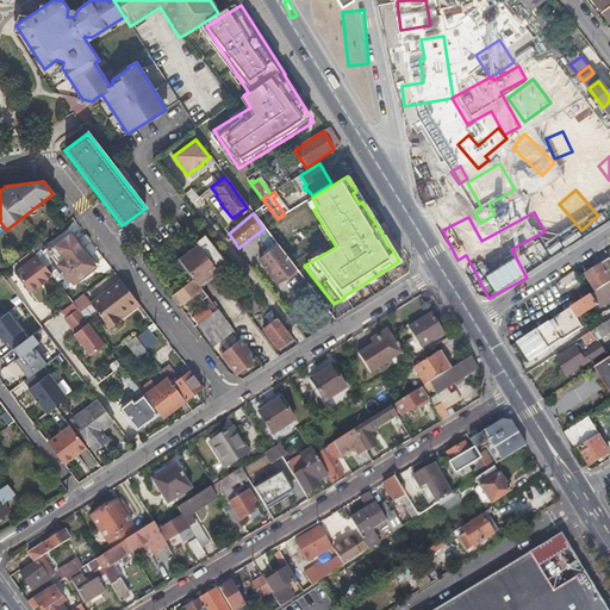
[(206,229),(200,221),(193,225),(199,234),(206,229)]
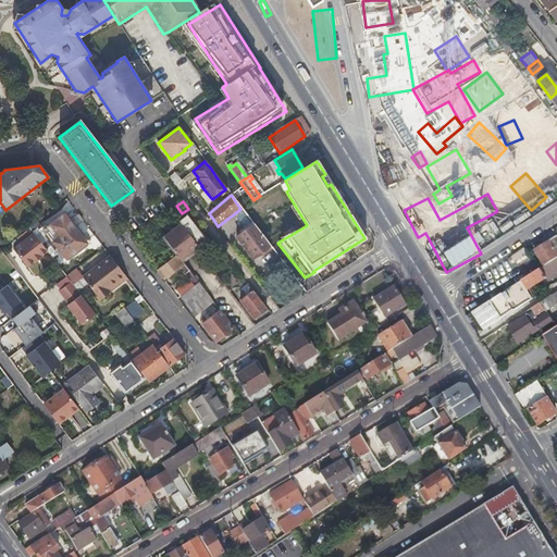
[(86,245),(64,215),(44,231),(65,260),(86,245)]
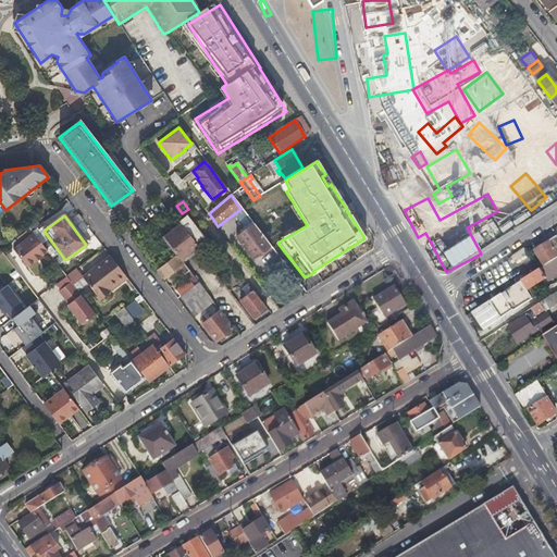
[(176,256),(182,262),(205,245),(202,240),(205,239),(186,217),(160,236),(176,256)]
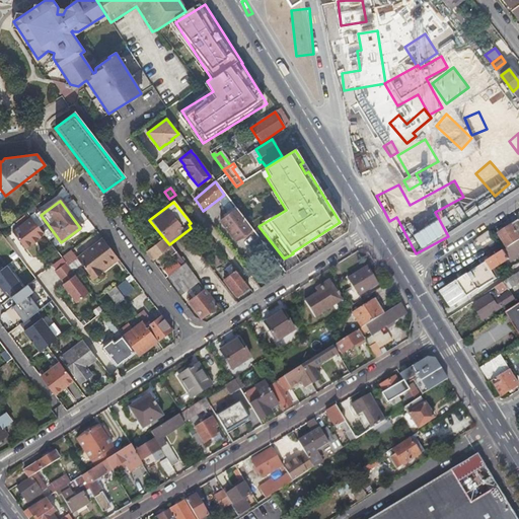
[(242,239),(252,232),(234,208),(224,216),(224,219),(220,222),(234,241),(240,237),(242,239)]
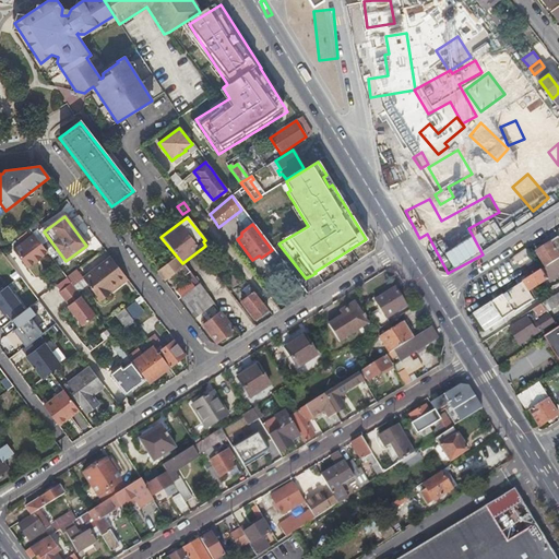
[(38,233),(14,248),(28,270),(52,254),(38,233)]
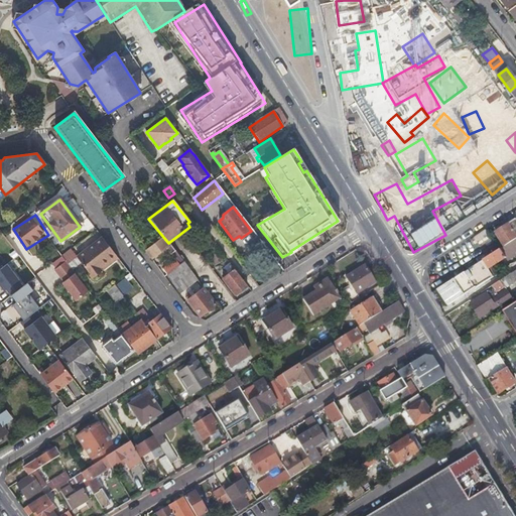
[(515,219),(496,232),(505,246),(515,238),(515,219)]
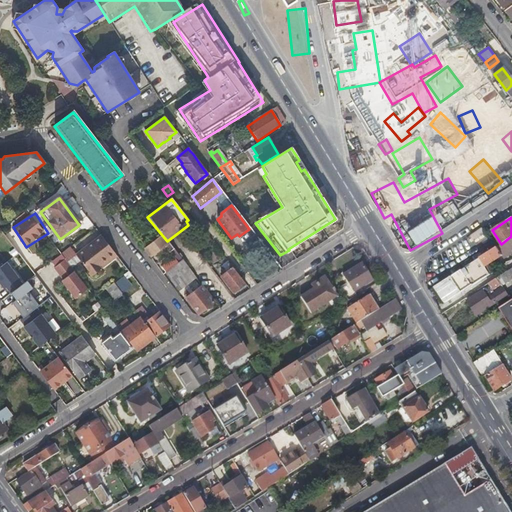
[(142,249),(149,258),(164,246),(173,258),(177,264),(182,260),(167,241),(162,235),(142,249)]
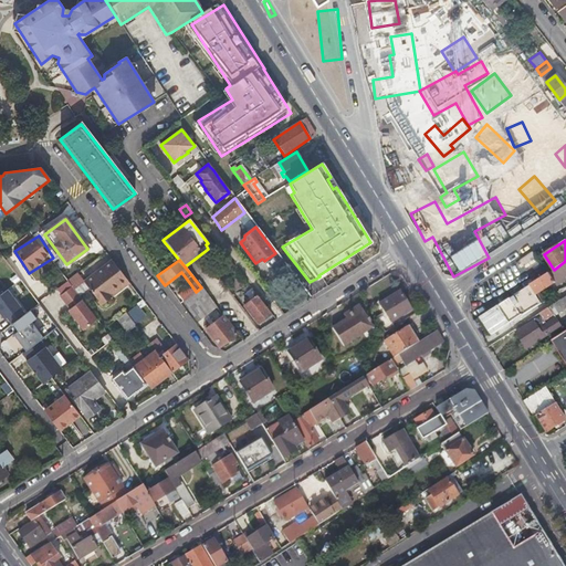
[(216,269),(221,276),(234,268),(229,260),(216,269)]
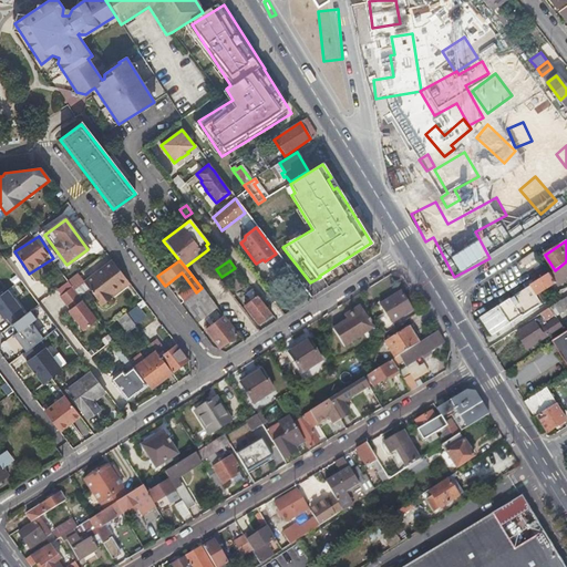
[(127,282),(112,261),(83,282),(89,290),(101,307),(110,299),(107,297),(127,282)]
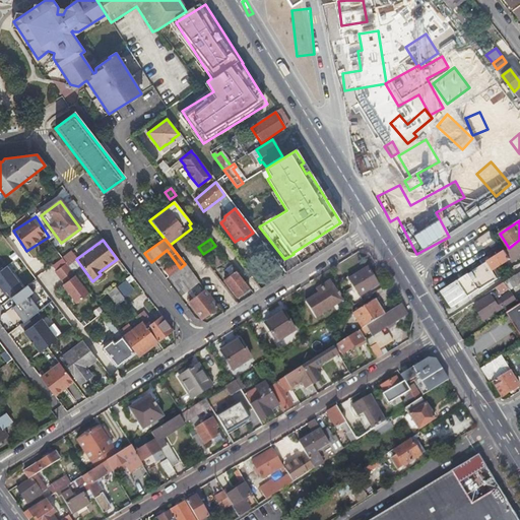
[(494,257),(486,262),(498,279),(501,277),(496,269),(509,260),(511,263),(518,259),(516,256),(519,253),(519,240),(509,248),(502,252),(494,257)]
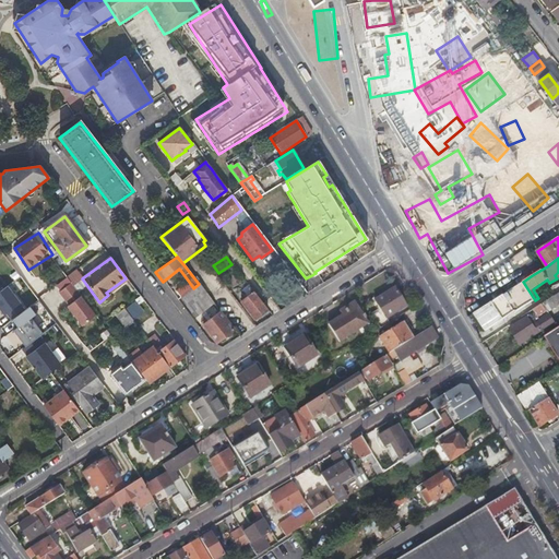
[(539,271),(532,259),(523,264),(531,276),(539,271)]
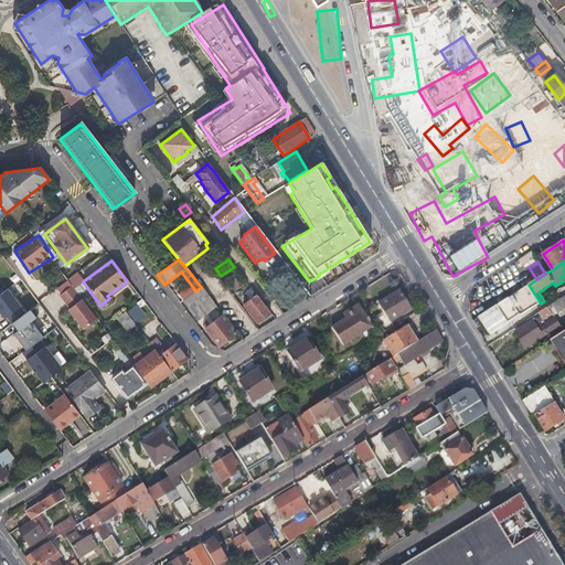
[(83,281),(73,289),(78,296),(88,289),(83,281)]
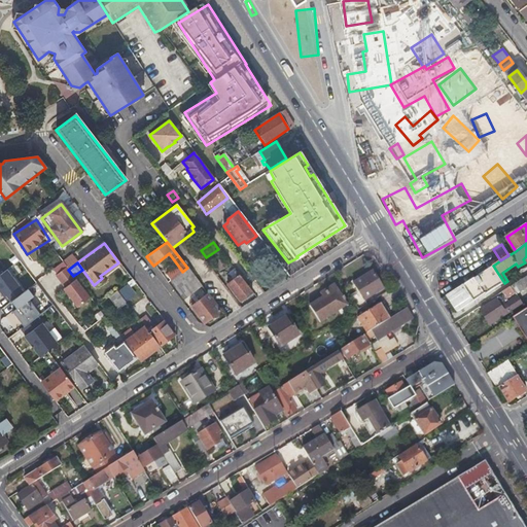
[(120,265),(118,262),(100,276),(102,278),(120,265)]
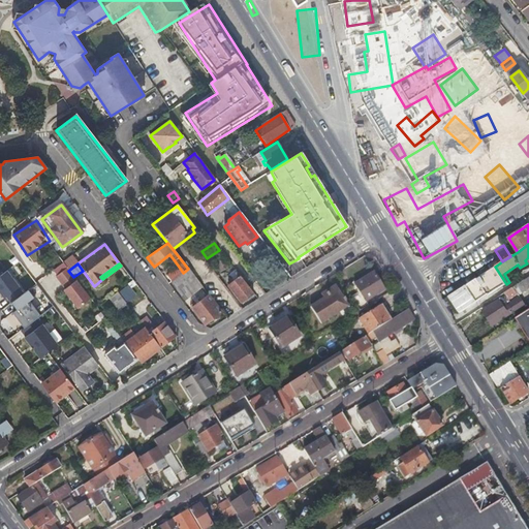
[(167,277),(170,282),(183,273),(179,267),(167,277)]
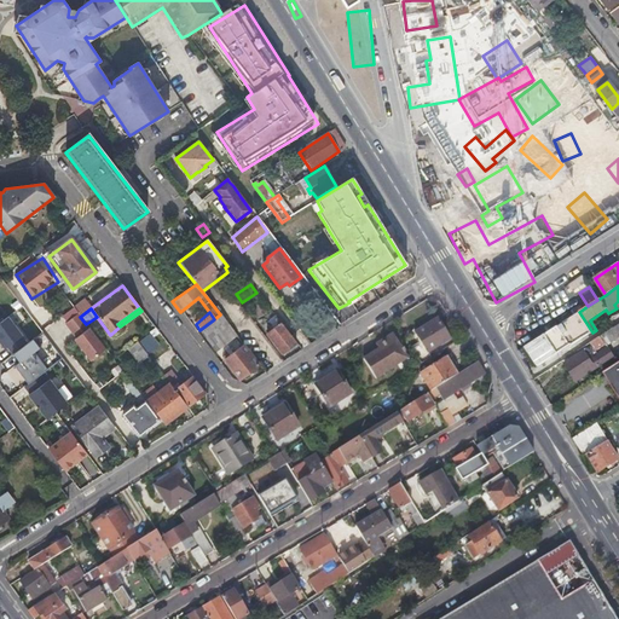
[(579,312),(525,346),(538,366),(557,353),(559,354),(593,333),(579,312)]
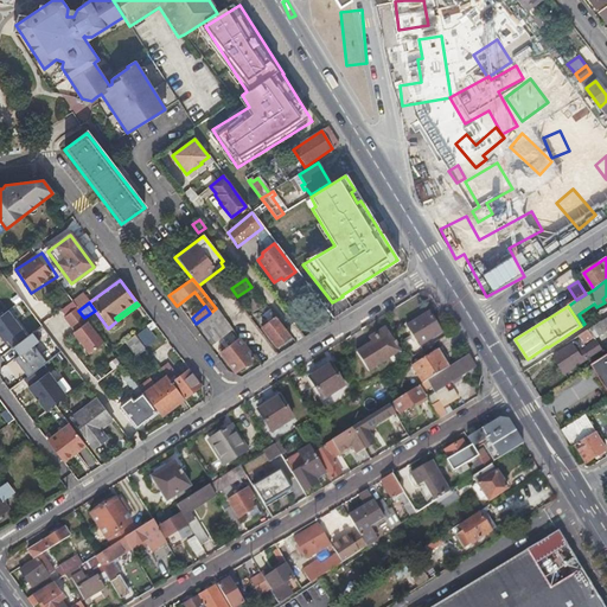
[(212,345),(232,330),(216,308),(210,313),(196,324),(212,345)]
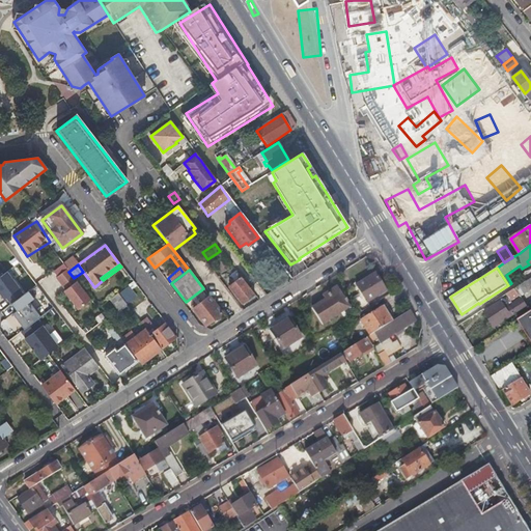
[(8,271),(1,276),(0,273),(0,291),(7,302),(24,290),(8,271)]
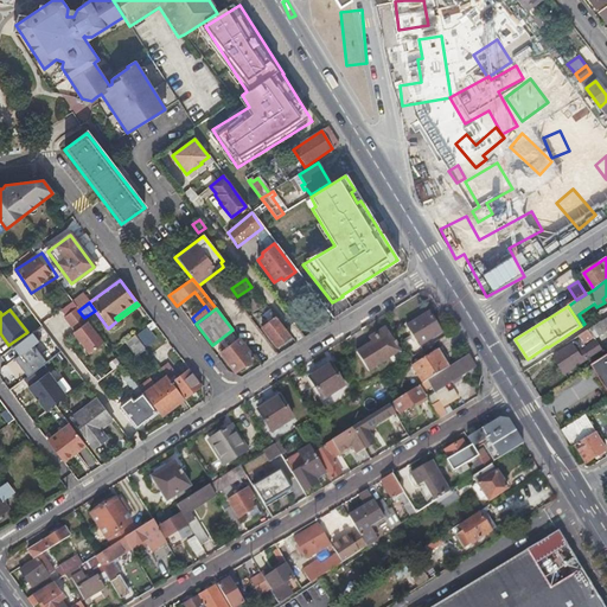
[(276,347),(289,337),(269,310),(259,318),(264,325),(261,328),(276,347)]
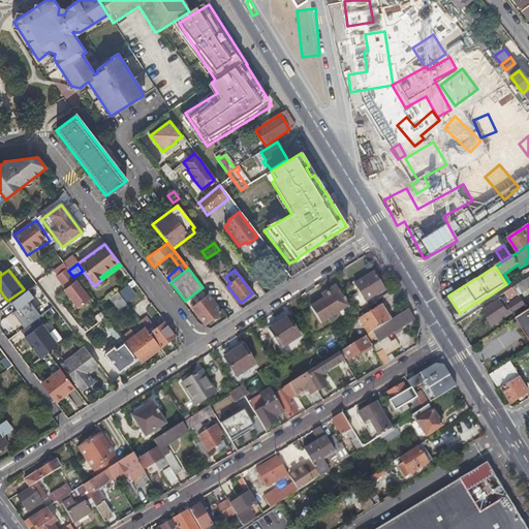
[(354,285),(359,293),(364,303),(366,302),(382,290),(373,274),(354,285)]
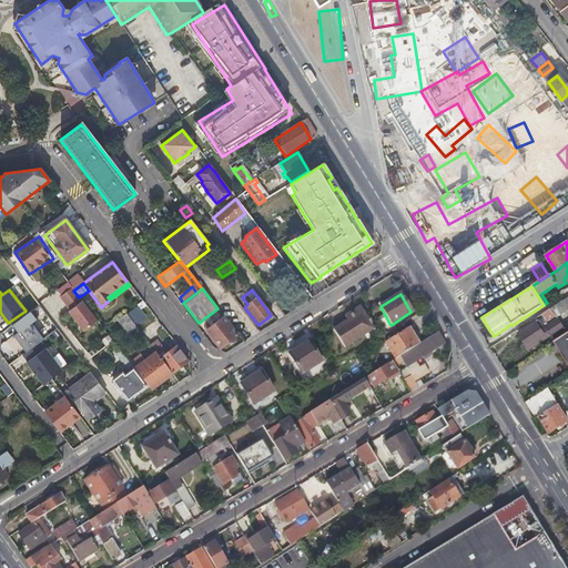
[(559,303),(547,311),(541,314),(547,322),(567,307),(564,300),(559,303)]
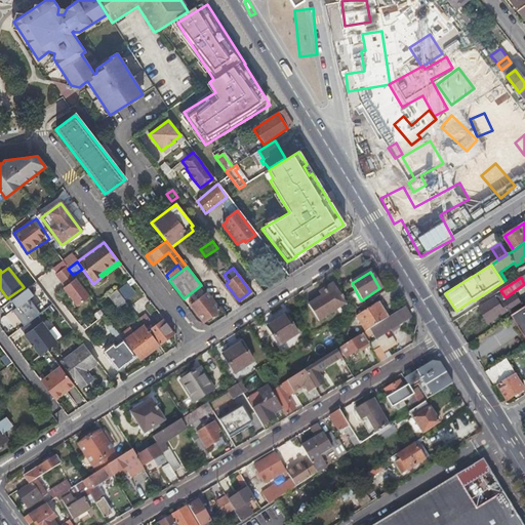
[(78,278),(65,288),(80,308),(93,297),(78,278)]
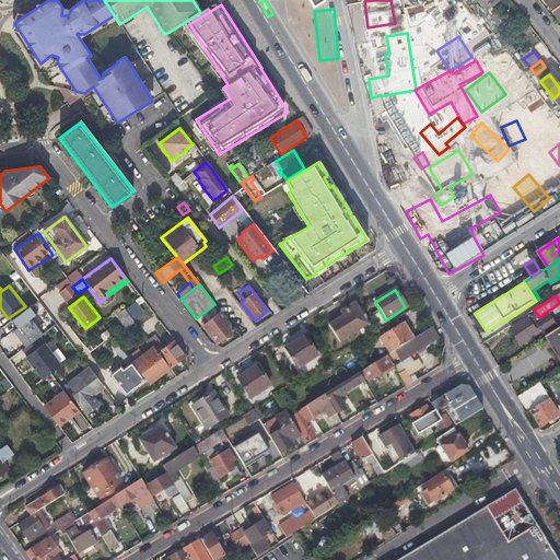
[(137,301),(117,316),(127,328),(147,313),(137,301)]
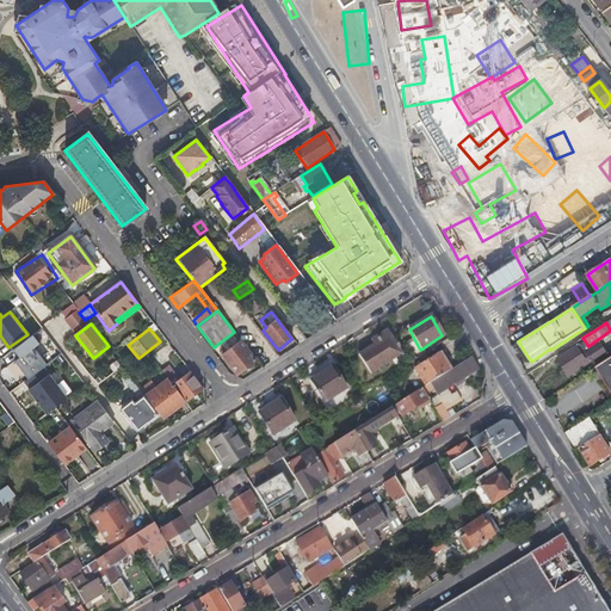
[(380,341),(375,345),(356,357),(366,375),(401,355),(396,349),(400,347),(397,343),(395,344),(387,331),(376,337),(380,341)]
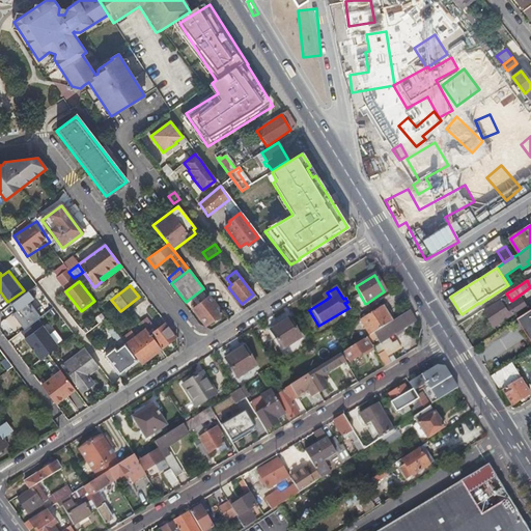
[(31,291),(15,304),(20,311),(16,314),(27,330),(44,316),(37,308),(42,305),(31,291)]
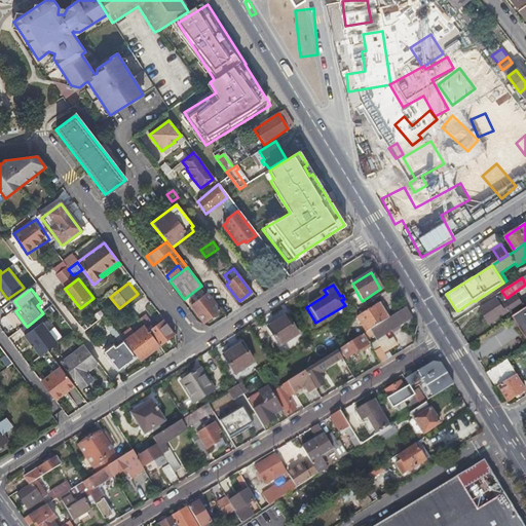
[(348,297),(357,310),(366,304),(364,300),(362,301),(357,292),(348,297)]
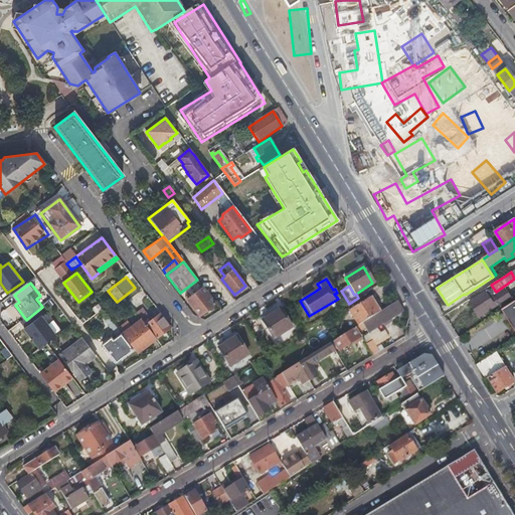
[(214,304),(202,289),(187,300),(199,316),(214,304)]
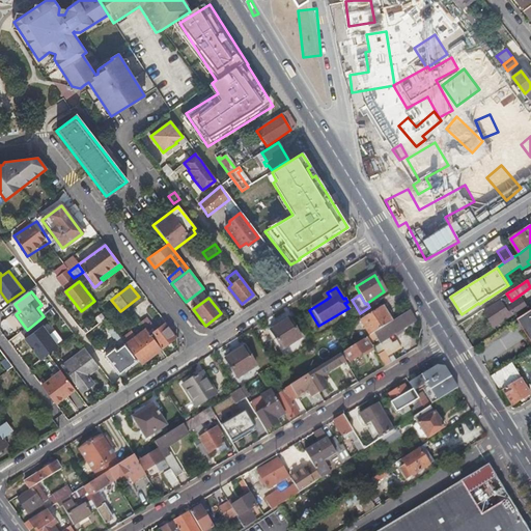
[(511,316),(501,302),(485,312),(495,327),(511,316)]
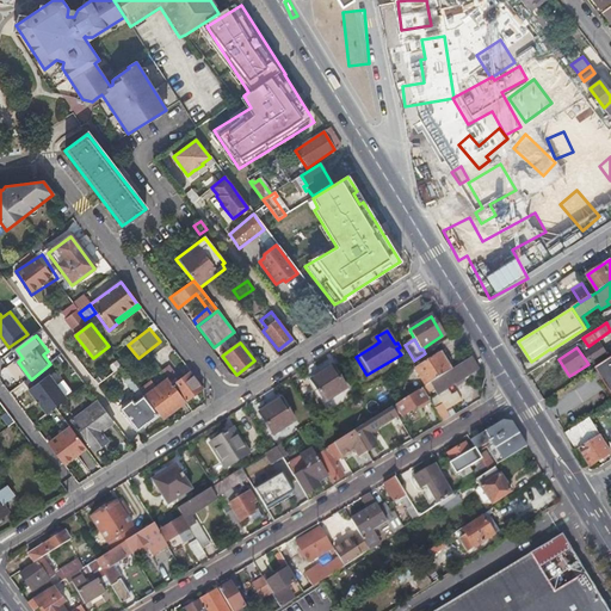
[(429,383),(450,370),(439,353),(413,369),(424,387),(429,383)]
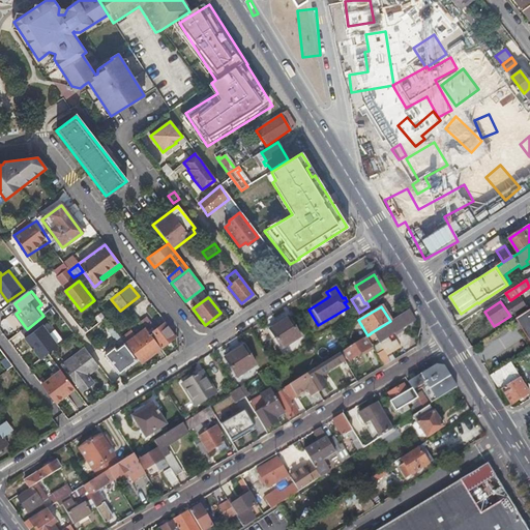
[(529,308),(514,319),(529,341),(529,308)]
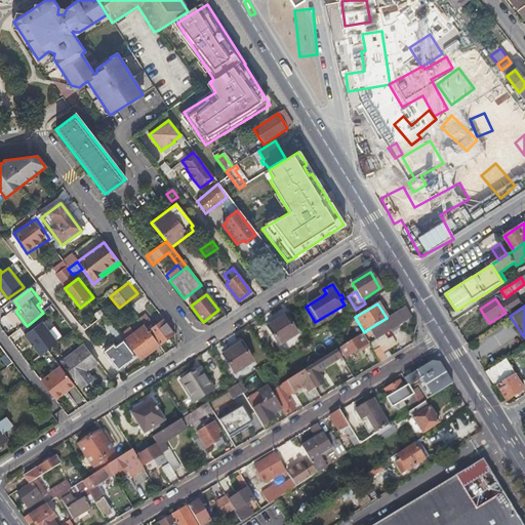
[(410,318),(404,308),(387,318),(368,329),(371,335),(374,340),(410,318)]
